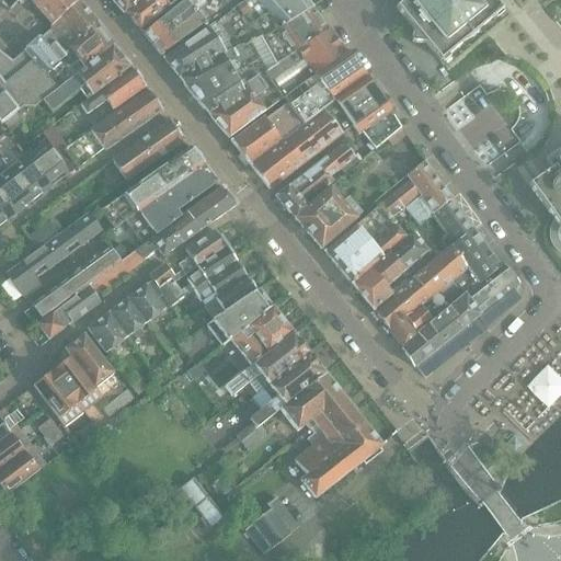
[(0,0),(0,2),(9,12),(18,3),(21,6),(26,0),(27,0),(49,25),(78,3),(79,3),(76,0),(0,0)]
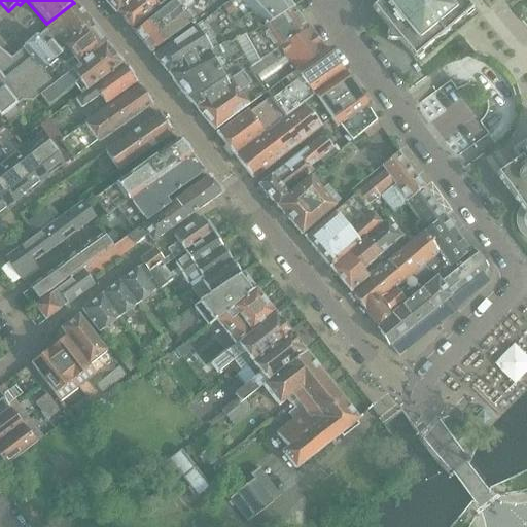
[(106,0),(105,1),(115,12),(116,12),(118,14),(137,0),(106,0)]
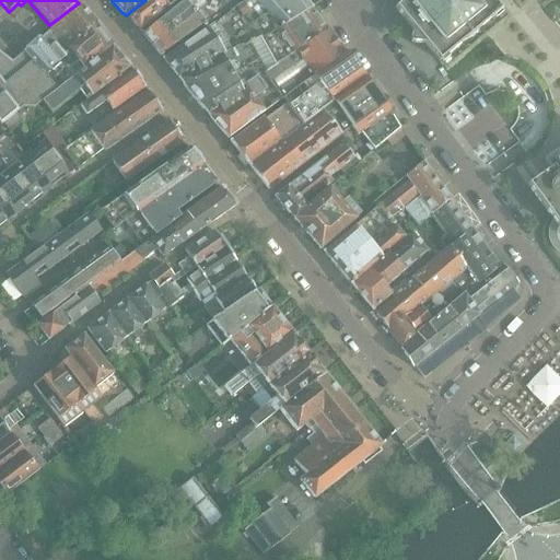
[(146,0),(126,15),(139,31),(177,0),(146,0)]
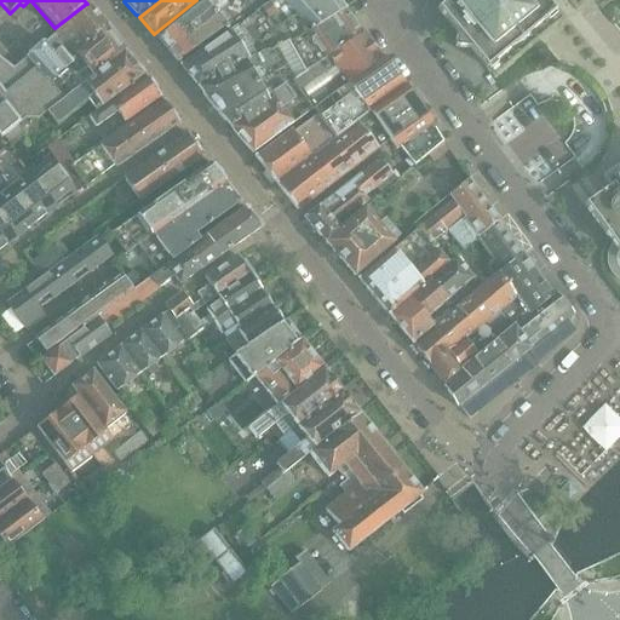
[(258,4),(254,0),(207,0),(159,40),(177,63),(258,4)]
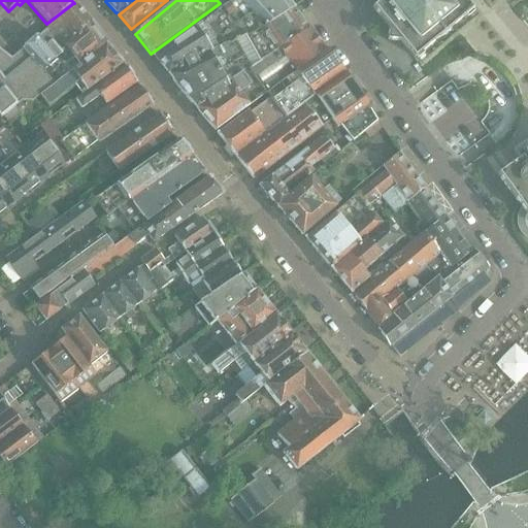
[(245,38),(249,36),(263,28),(238,0),(217,0),(220,3),(224,0),(227,0),(229,3),(154,58),(171,79),(201,57),(226,42),(228,44),(240,36),(245,38)]
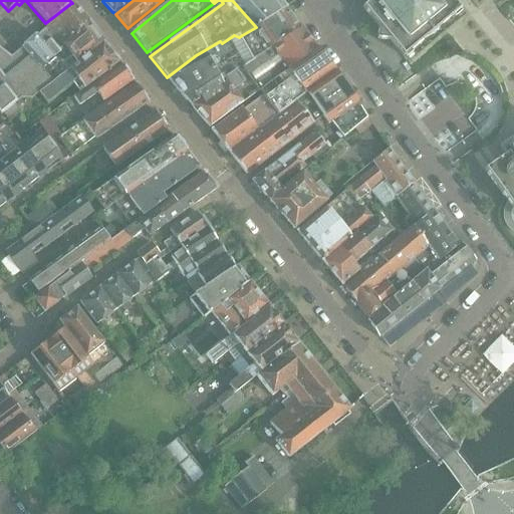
[(232,0),(256,27),(287,8),(281,0),(232,0)]
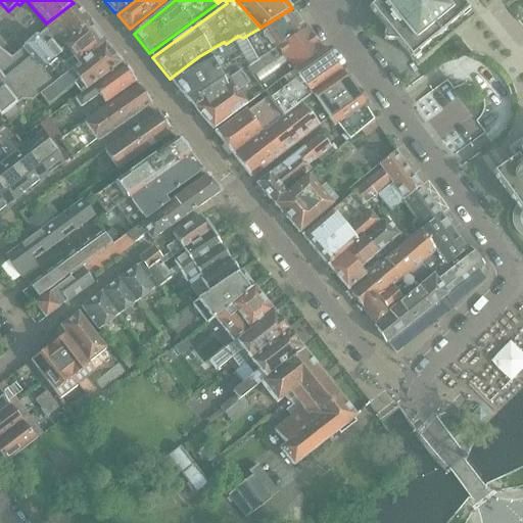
[(377,0),(368,7),(384,27),(383,40),(396,41),(410,58),(411,57),(408,53),(414,47),(418,52),(433,39),(440,36),(445,29),(461,15),(455,8),(461,3),(467,10),(468,9),(460,0),(377,0)]
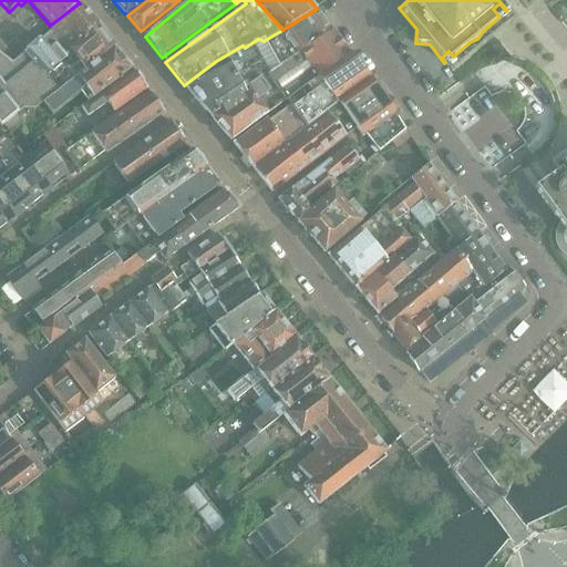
[(566,0),(519,0),(500,17),(483,31),(445,62),(444,63),(459,82),(439,98),(444,105),(450,114),(465,103),(484,89),(491,99),(493,96),(495,95),(497,94),(500,94),(502,94),(506,94),(511,95),(514,98),(518,101),(522,106),(523,111),(523,116),(523,121),(519,127),(514,132),(524,145),(504,158),(490,169),(494,175),(498,182),(519,167),(534,187),(557,171),(566,163),(566,0)]
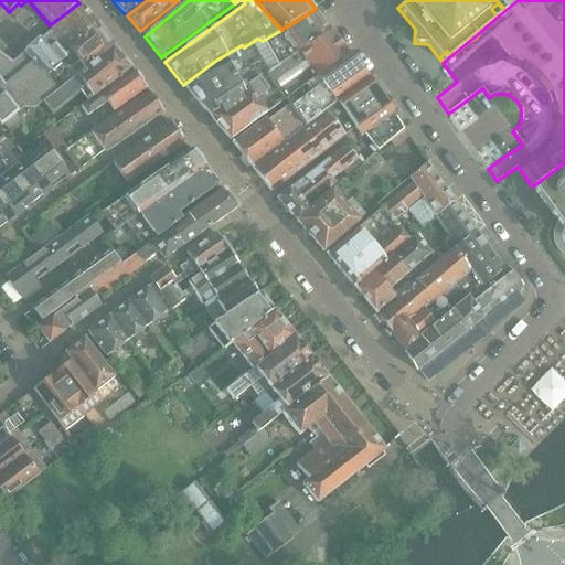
[(67,51),(97,27),(78,3),(50,25),(50,31),(39,40),(38,39),(23,52),(34,64),(45,76),(60,63),(71,54),(67,51)]
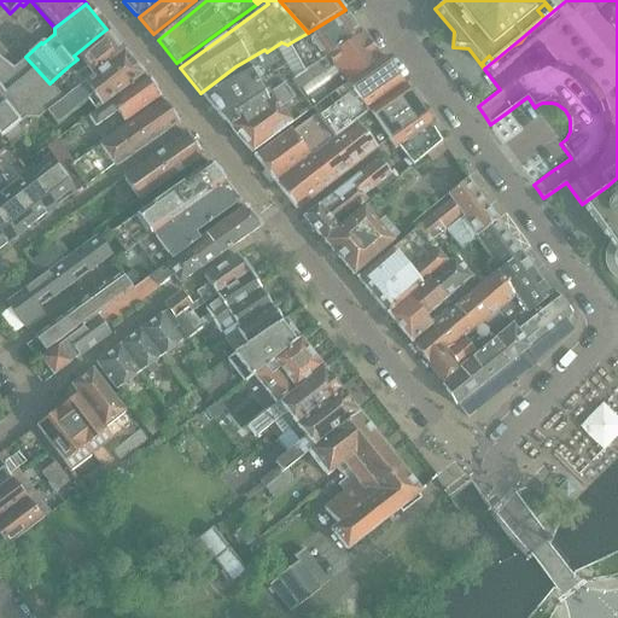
[(345,11),(345,10),(308,33),(291,42),(295,48),(290,51),(304,71),(361,35),(345,11)]
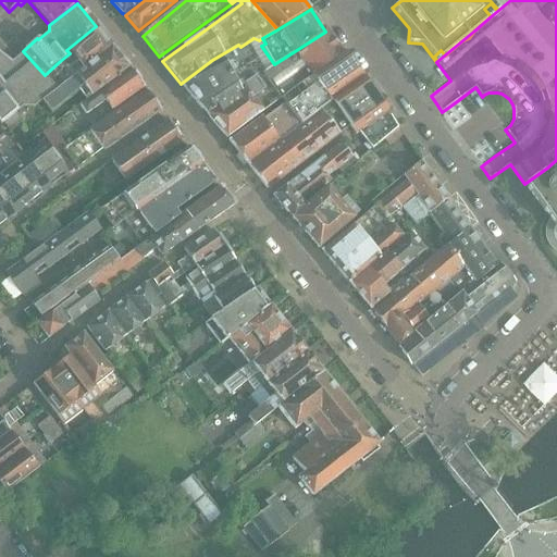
[(45,75),(57,90),(112,47),(96,26),(66,50),(70,53),(59,62),(45,75)]
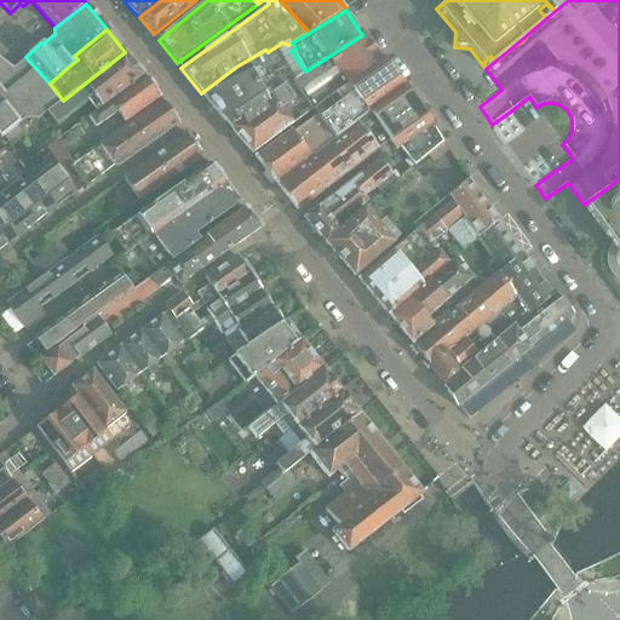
[(348,84),(382,59),(363,34),(362,35),(305,72),(291,51),(296,49),(292,42),(288,45),(282,42),(268,52),(265,50),(236,67),(201,93),(251,155),(338,91),(348,84)]
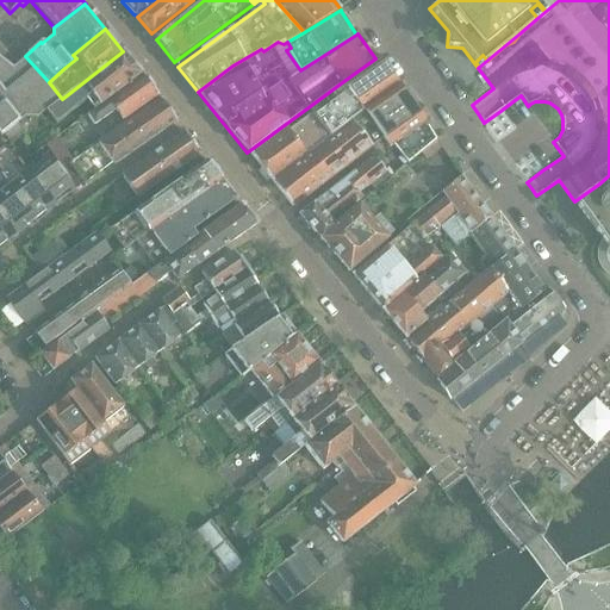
[(62,99),(45,112),(47,113),(55,124),(86,99),(91,95),(99,106),(142,75),(126,55),(124,51),(123,51),(62,99)]
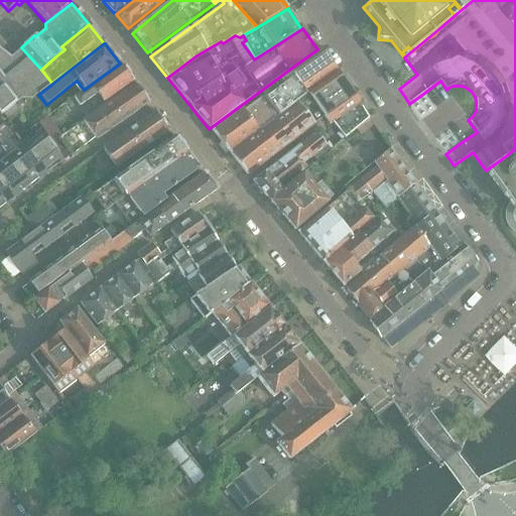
[(19,49),(9,57),(0,49),(0,73),(4,79),(31,58),(21,47),(19,48),(19,49)]
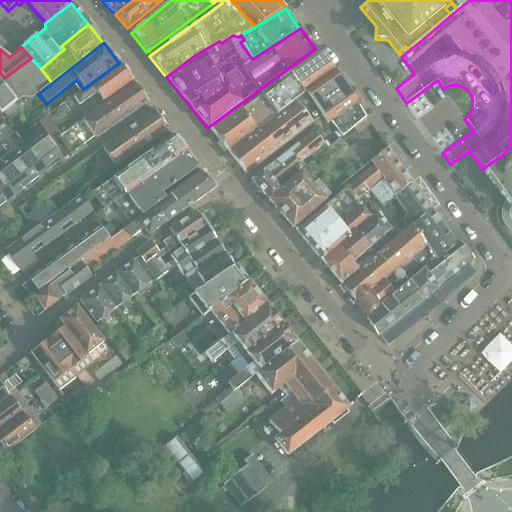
[(305,93),(334,71),(317,48),(315,49),(287,69),(291,74),(305,93)]
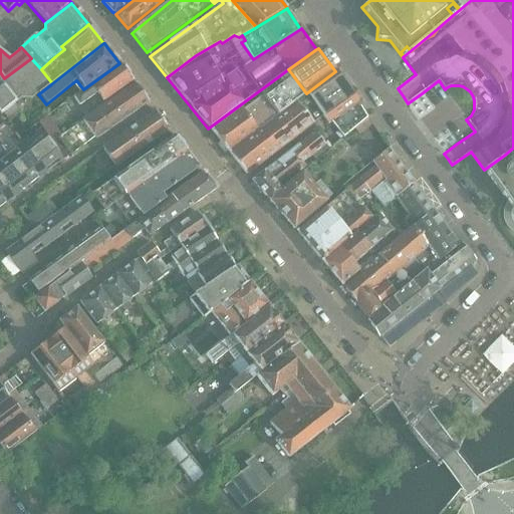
[(0,72),(0,115),(2,113),(4,115),(8,121),(15,116),(20,113),(14,104),(19,100),(21,97),(32,98),(33,98),(38,94),(52,83),(41,69),(31,58),(4,78),(0,72)]
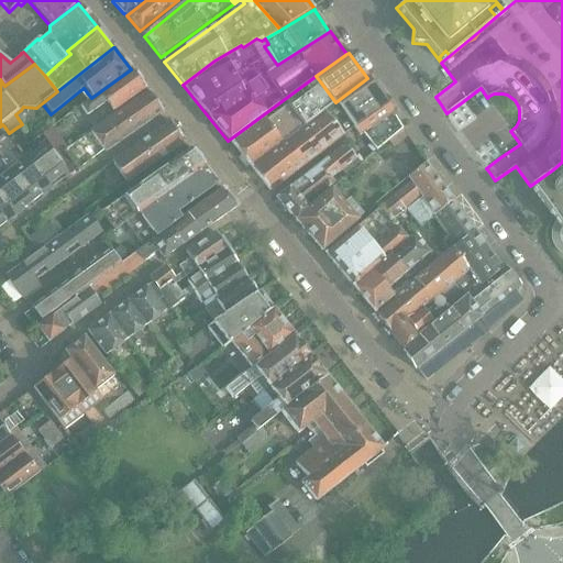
[(148,91),(131,69),(91,98),(79,107),(87,117),(107,102),(116,116),(148,91)]
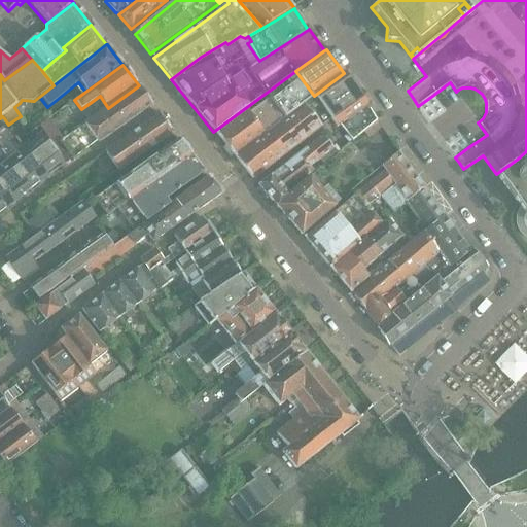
[(377,120),(367,106),(344,73),(314,96),(330,118),(337,128),(340,127),(347,135),(344,137),(349,144),(363,132),(377,120)]
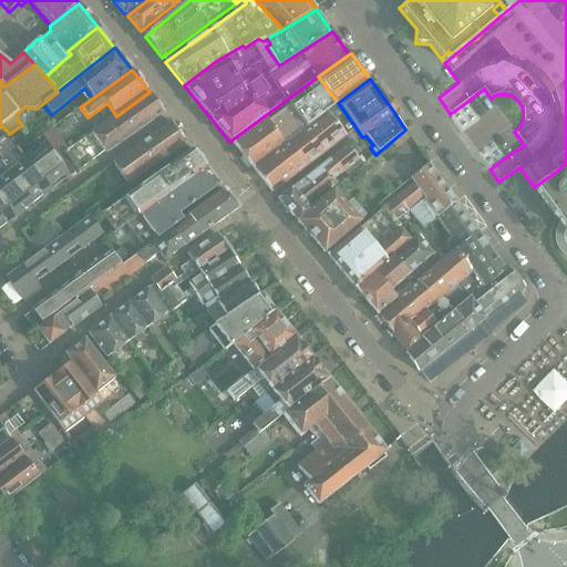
[(322,115),(326,113),(338,103),(322,82),(313,89),(316,92),(308,98),(322,115)]
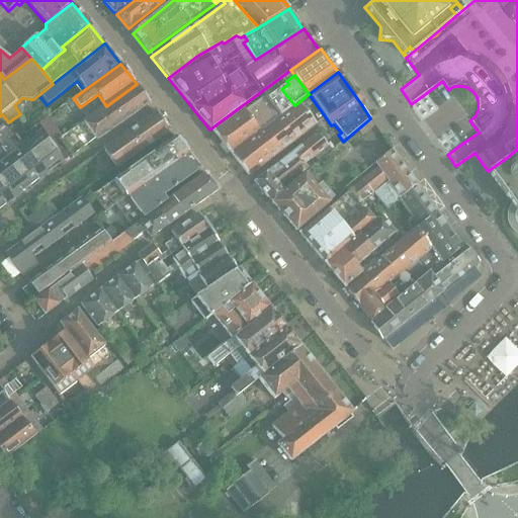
[(99,139),(150,103),(137,84),(106,106),(84,121),(96,140),(99,139)]
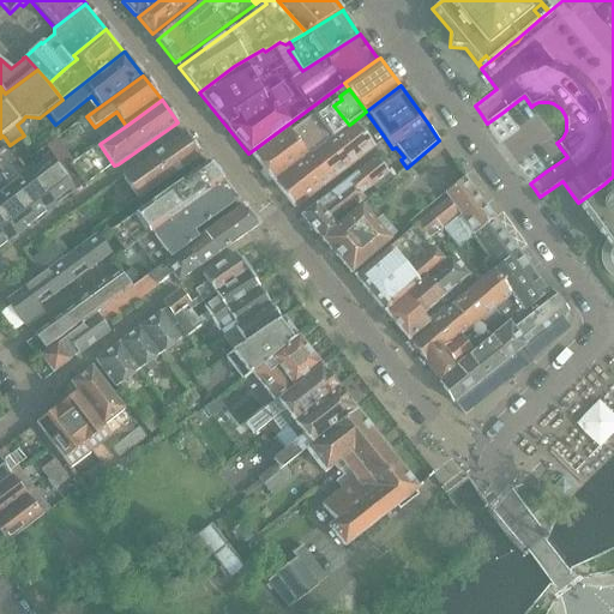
[(332,138),(349,125),(333,106),(317,118),(332,138)]
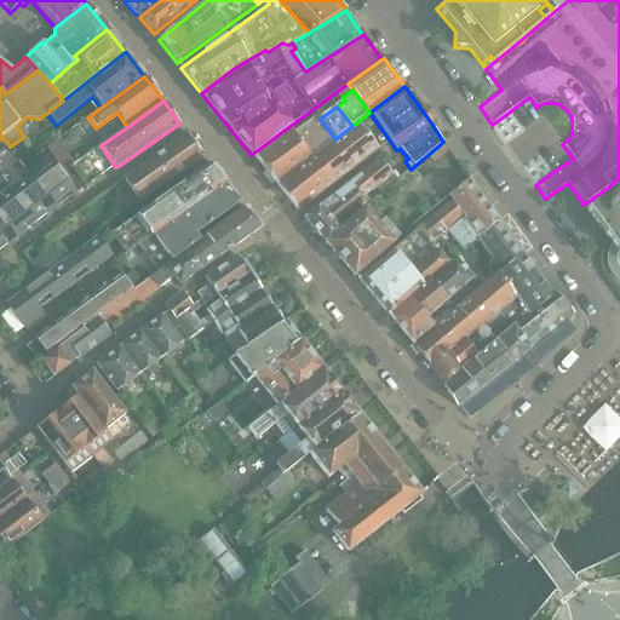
[(375,150),(389,139),(369,113),(356,124),(375,150)]
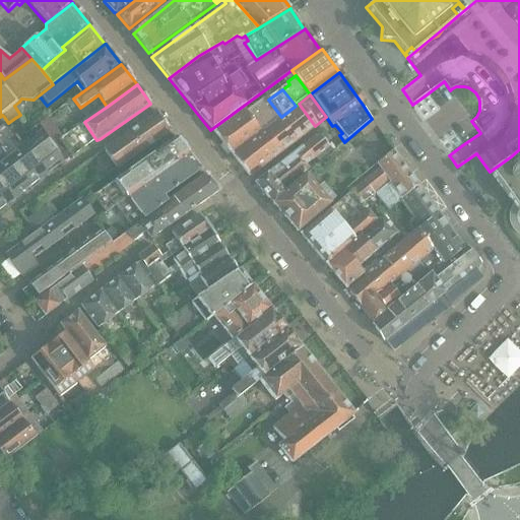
[(281,117),(268,100),(266,98),(251,109),(266,129),(281,117)]
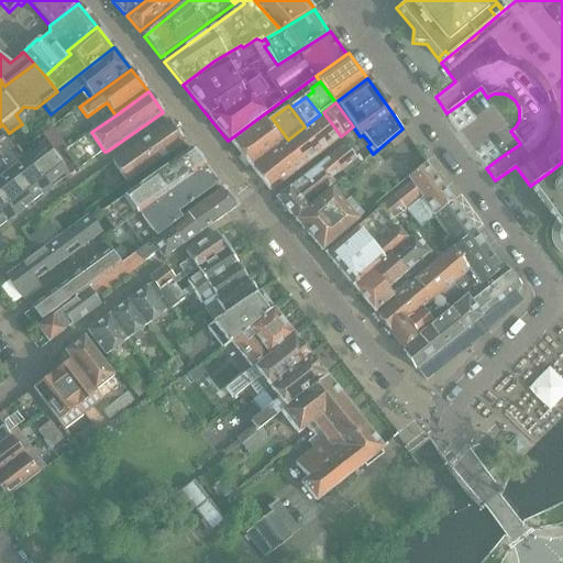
[(306,164),(341,136),(323,112),(320,114),(305,127),(288,140),(306,164)]
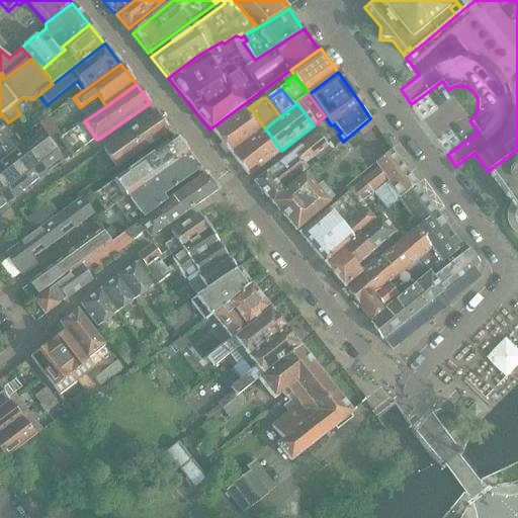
[(261,132),(265,128),(250,108),(244,112),(244,111),(213,134),(231,155),(248,142),(261,132)]
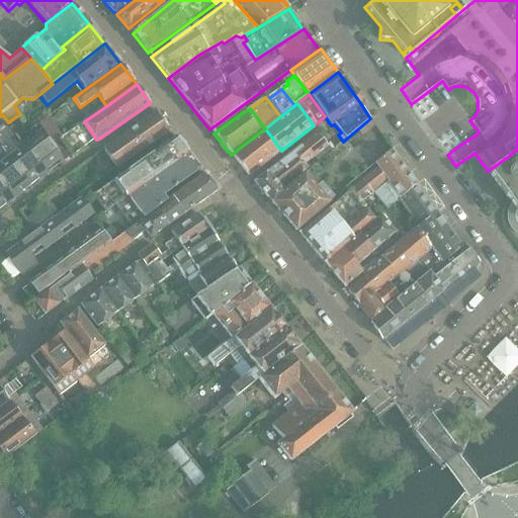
[(115,169),(170,132),(157,112),(103,151),(115,169)]
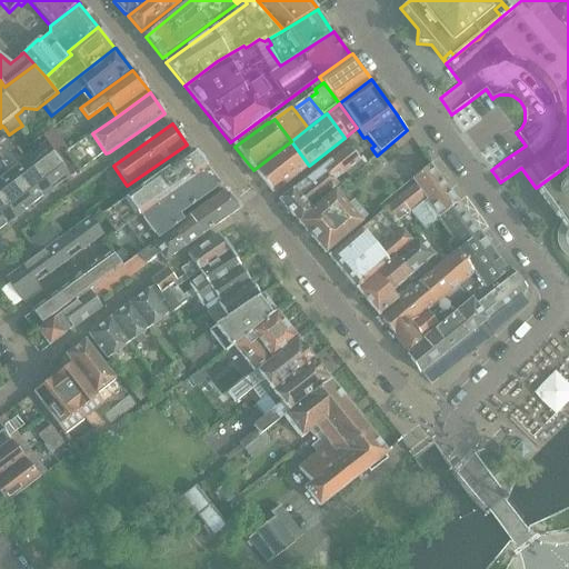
[(51,129),(43,136),(59,158),(63,155),(68,151),(51,129)]
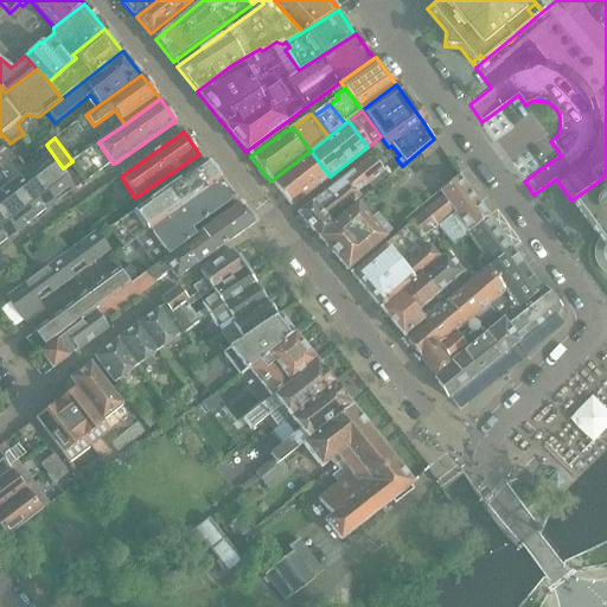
[(435,140),(420,153),(426,160),(440,148),(435,140)]
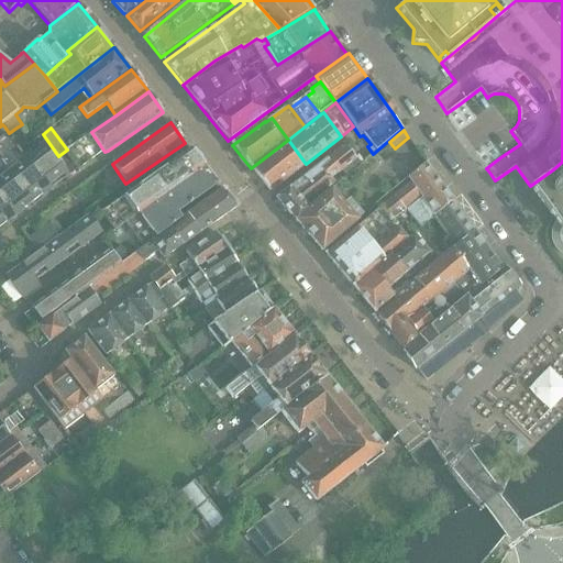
[(287,178),(306,164),(288,140),(284,143),(269,154),(287,178)]
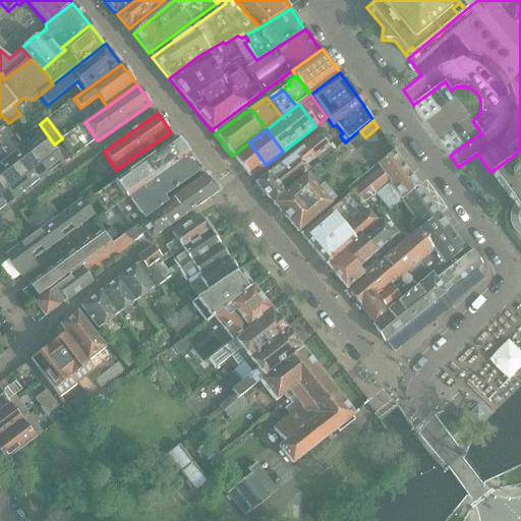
[(27,141),(24,145),(47,175),(64,162),(70,158),(70,157),(58,141),(54,145),(54,146),(53,146),(52,147),(41,132),(35,137),(37,139),(30,145),(27,141)]
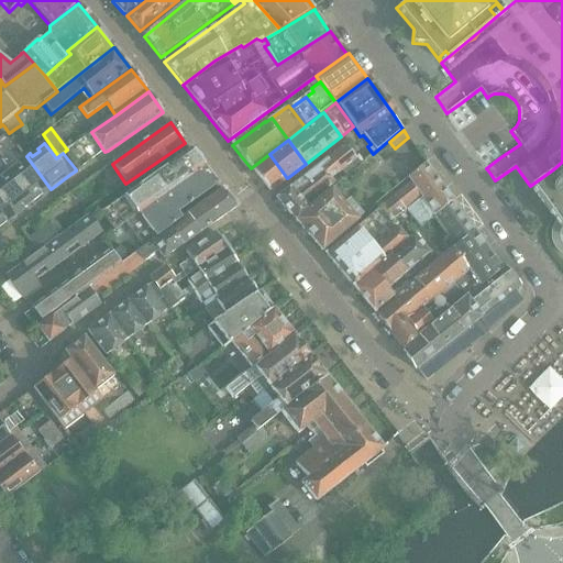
[(341,148),(276,200),(294,220),(331,189),(330,187),(334,183),(331,179),(334,176),(335,177),(343,172),(346,176),(364,163),(357,155),(354,157),(346,147),(341,148)]
